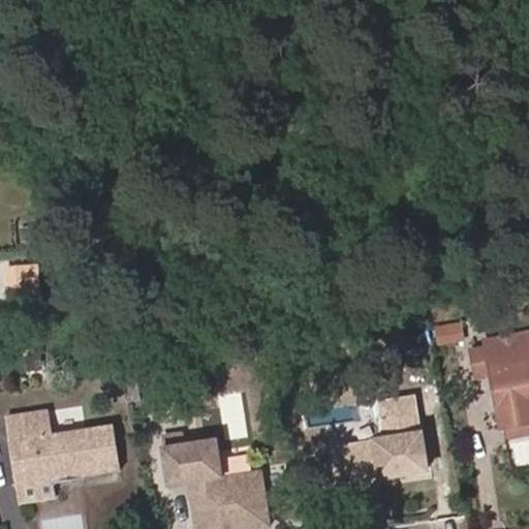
[(41,303),(38,267),(8,270),(11,306),(41,303)]
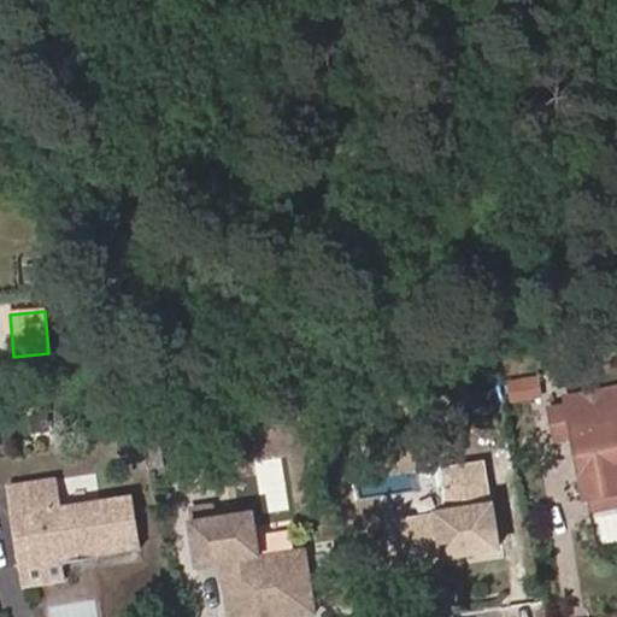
[(573,405),(577,435),(589,495),(616,491),(616,387),(570,397),(573,405)]
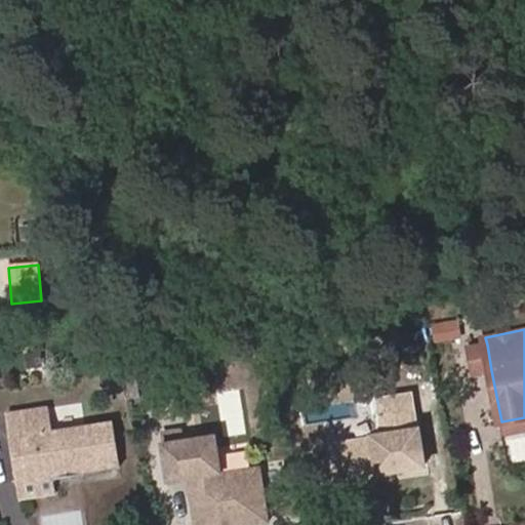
[(476,373),(491,370),(487,345),(472,348),(476,373)]
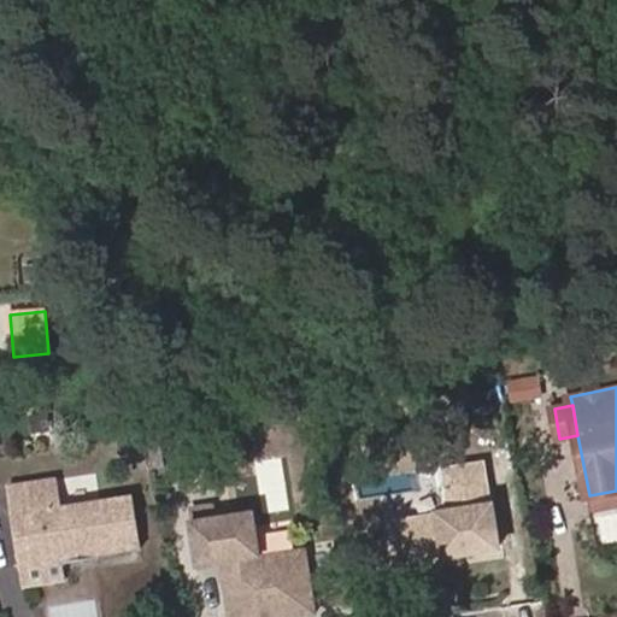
[(442,465),(444,485),(487,479),(485,458),(442,465)]
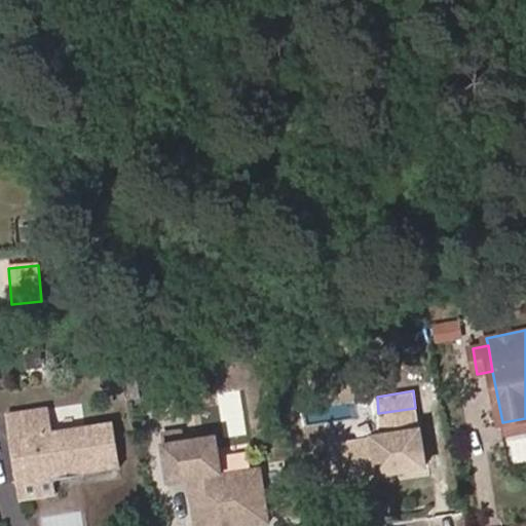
[(6,414),(17,483),(19,483),(52,476),(55,475),(57,479),(82,475),(81,472),(121,463),(113,420),(52,433),(48,407),(6,414)]
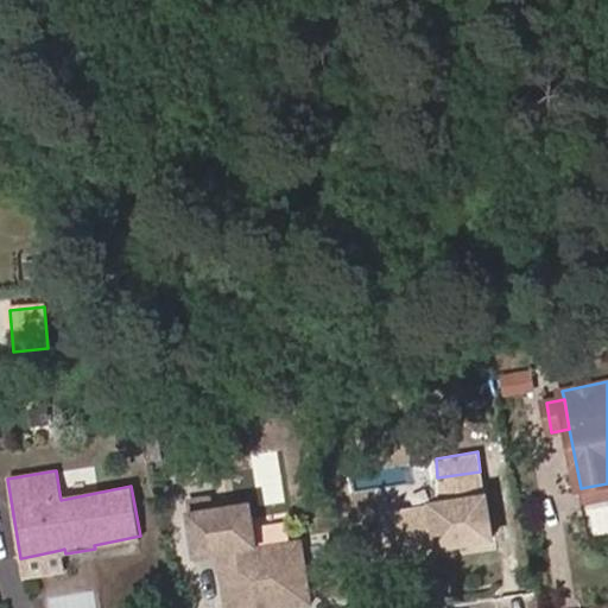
[(480,472),(437,477),(442,501),(387,510),(390,530),(385,530),(387,550),(393,549),(394,553),(492,539),(480,472)]
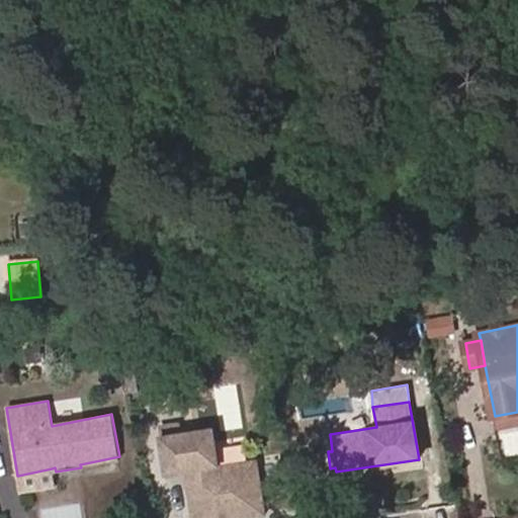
[(209,517),(264,509),(256,455),(218,461),(211,426),(180,431),(159,434),(165,469),(183,466),(191,517),(209,517)]
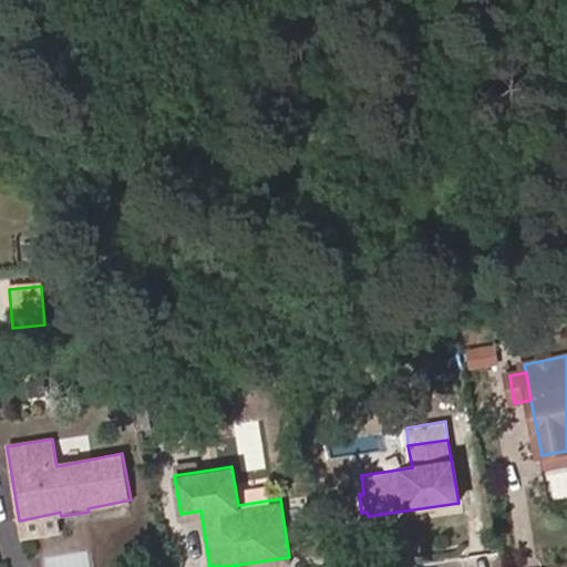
[(60,528),(57,513),(20,521),(23,536),(60,528)]
